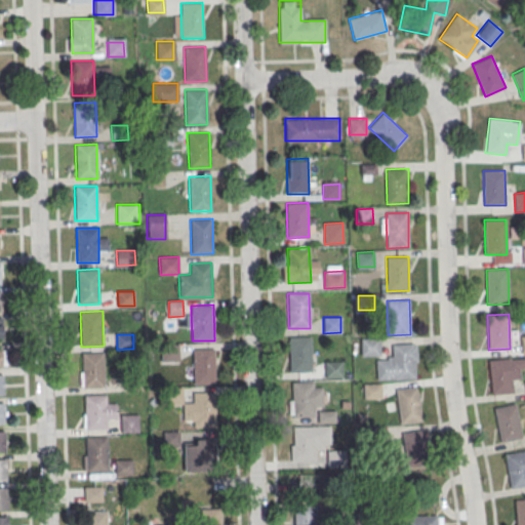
[(311,336),(289,337),(290,372),(312,371),(311,336)]
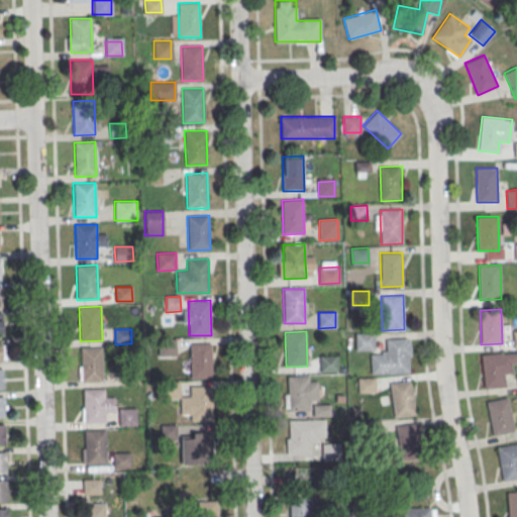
[(356,333),(374,333),(375,349),(357,349),(356,333)]
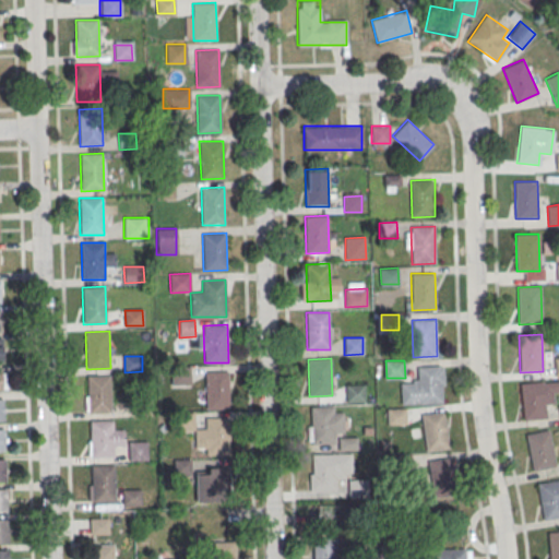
[(443,366),(417,366),(417,381),(400,381),(400,403),(443,403),(443,366)]
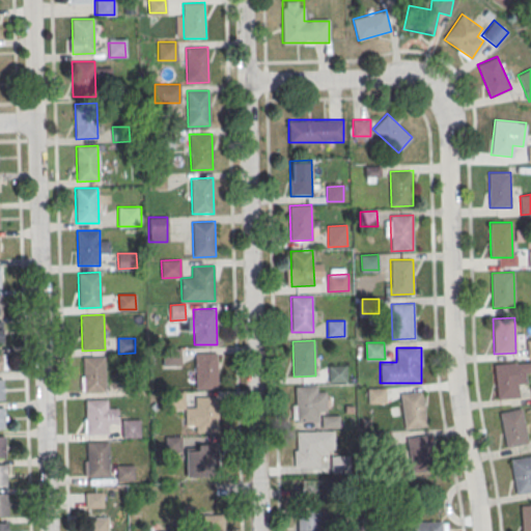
[(164,348),(180,348),(182,363),(165,364),(164,348)]
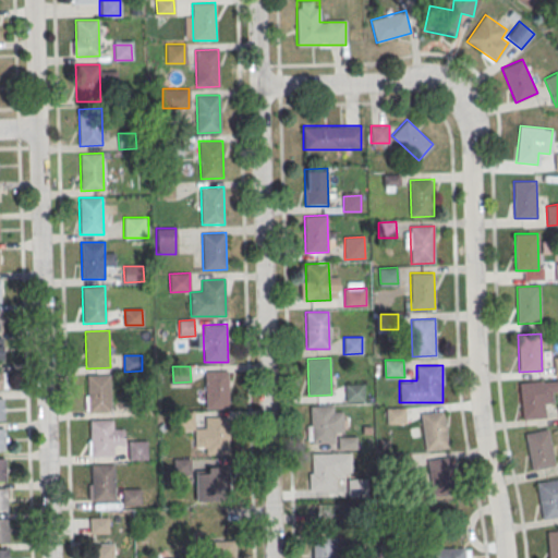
[(228,371),(205,371),(206,409),(229,408),(228,371)]
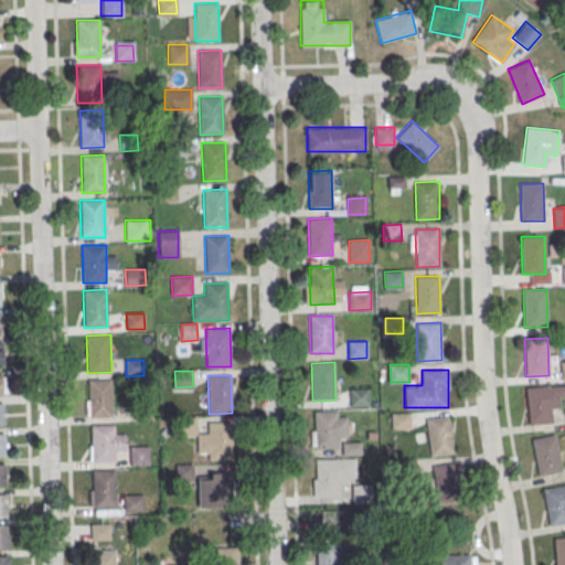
[(112,380),(87,380),(88,417),(113,417),(112,380)]
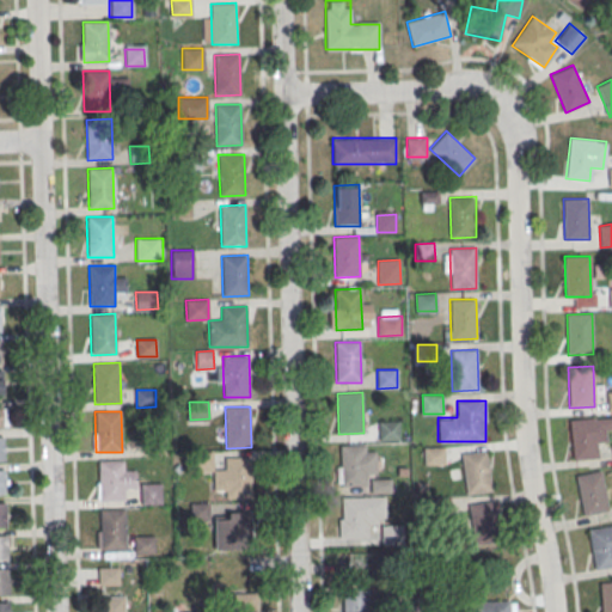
[(569,420),(574,460),(599,458),(597,442),(606,442),(605,429),(611,429),(611,417),(594,420),(594,417),(569,420)]
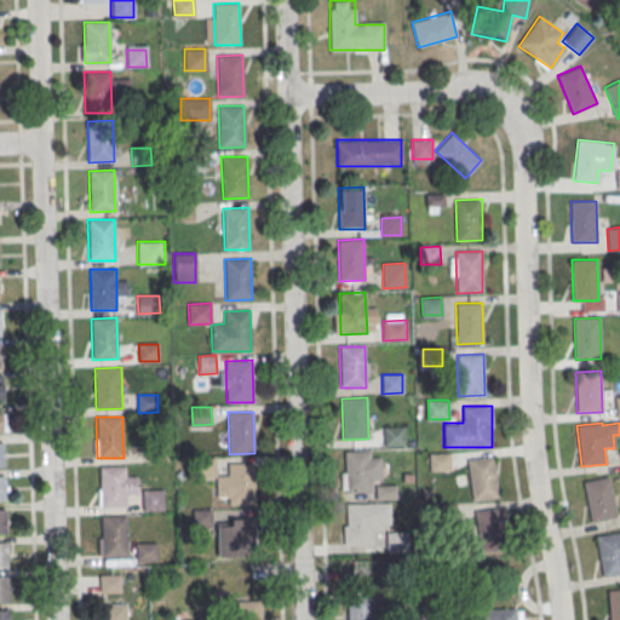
[(383,428),(403,426),(405,446),(384,446),(383,428)]
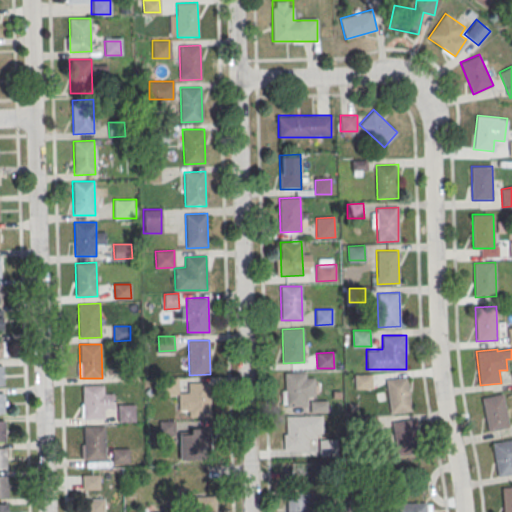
[(305,372),(284,372),(285,407),(307,406),(306,397),(315,396),(314,378),(306,378),(305,372)]
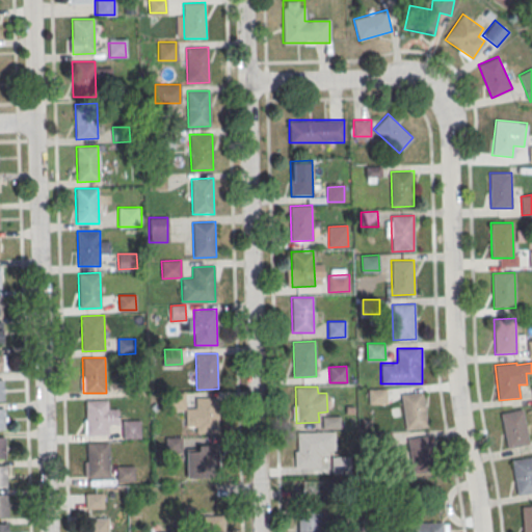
[(368,389),(386,388),(387,404),(369,405),(368,389)]
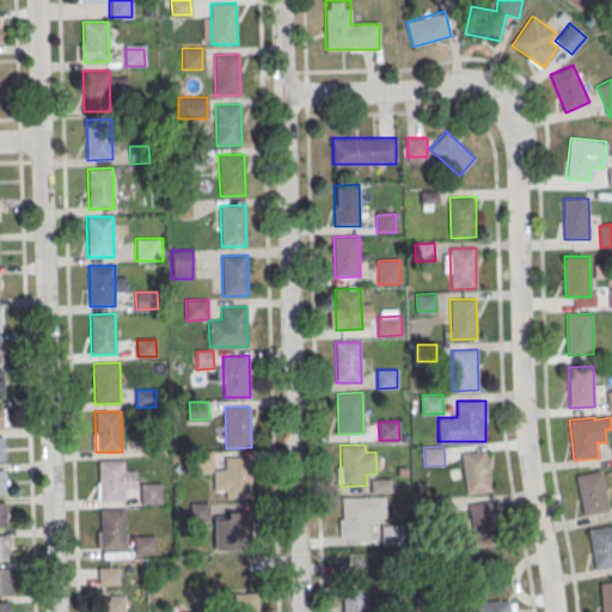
[(489,490),(487,450),(461,452),(464,493),(489,490)]
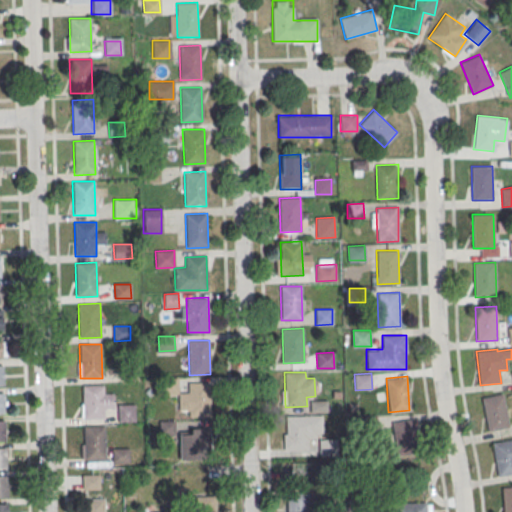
[(209,382),(188,383),(189,417),(210,416),(209,382)]
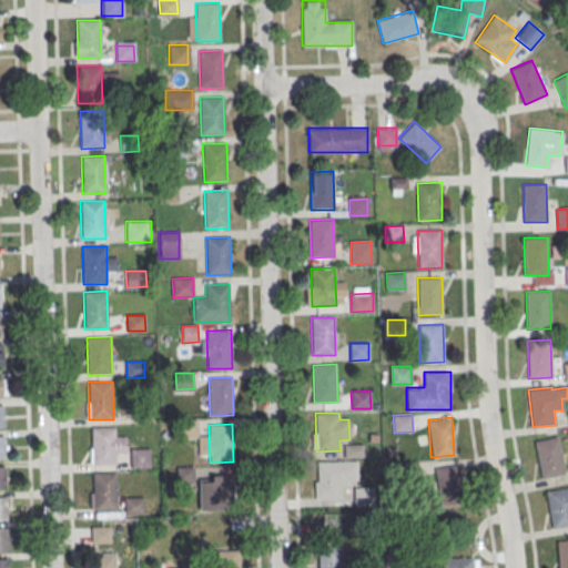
[(114,427),(91,427),(92,465),(115,464),(115,454),(125,454),(125,436),(114,436),(114,427)]
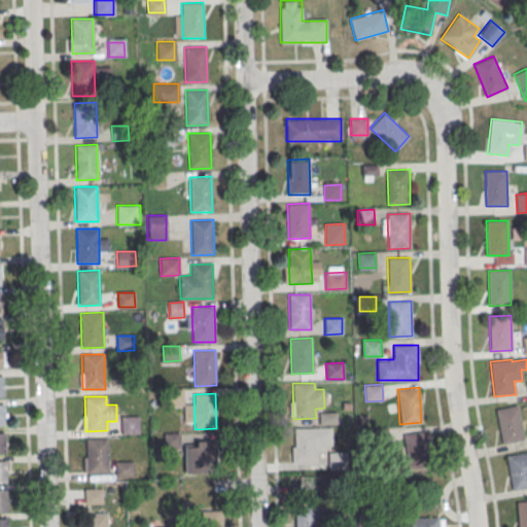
[(517,406),(495,410),(502,444),(524,440),(517,406)]
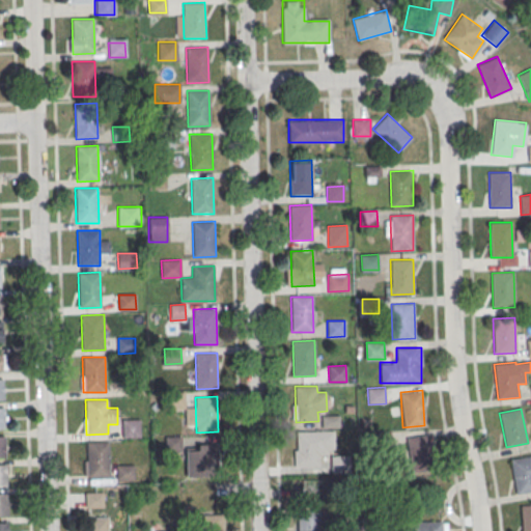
[(322,416),(339,415),(339,427),(322,428),(322,416)]
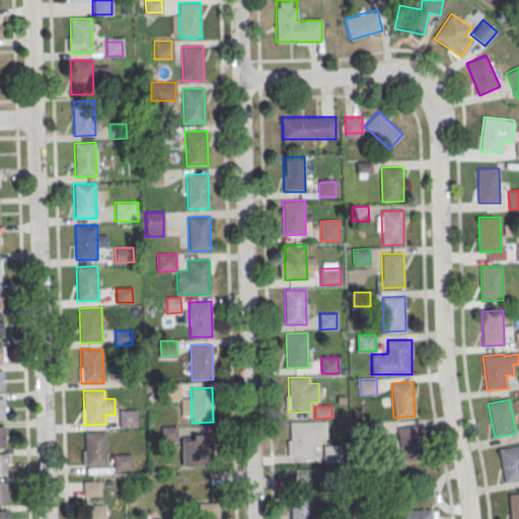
[(119,410),(136,410),(137,427),(120,427),(119,410)]
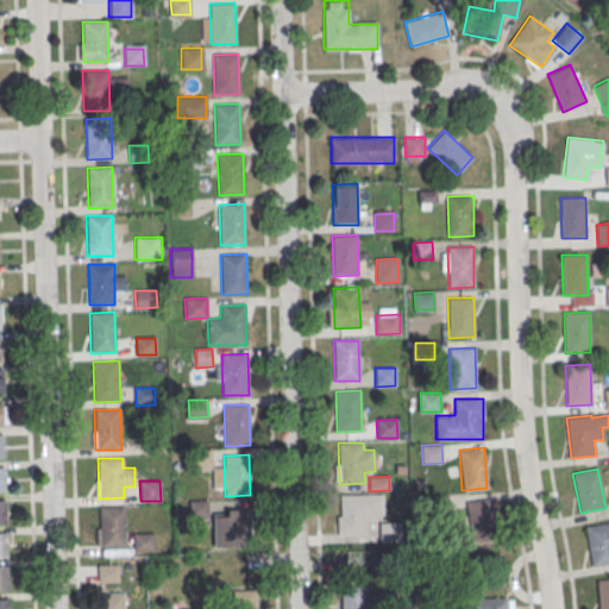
[(382,494),(339,495),(339,515),(336,516),(337,535),(365,534),(364,521),(375,521),(375,515),(383,515),(382,494)]
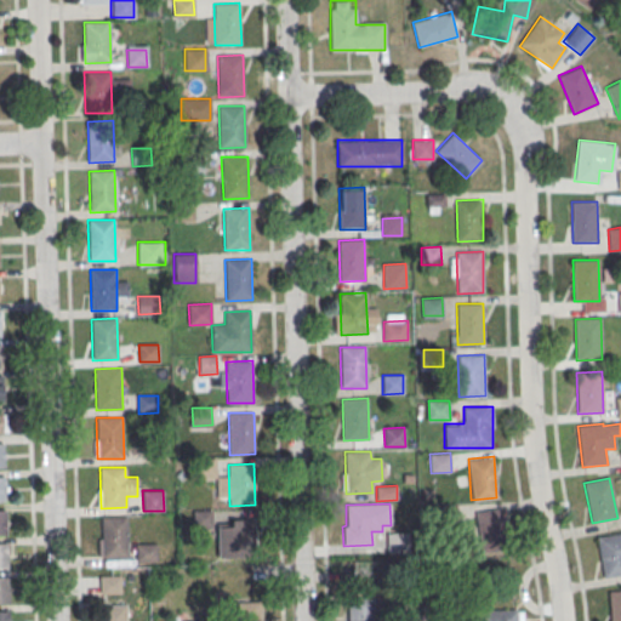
[(193,511),(212,510),(212,528),(193,528),(193,511)]
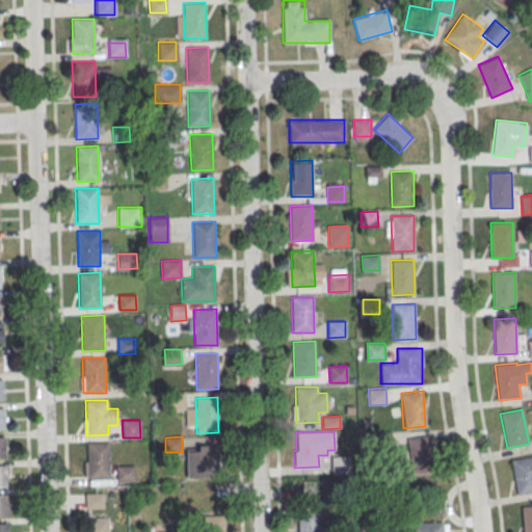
[(409,473),(432,473),(432,439),(409,439),(409,473)]
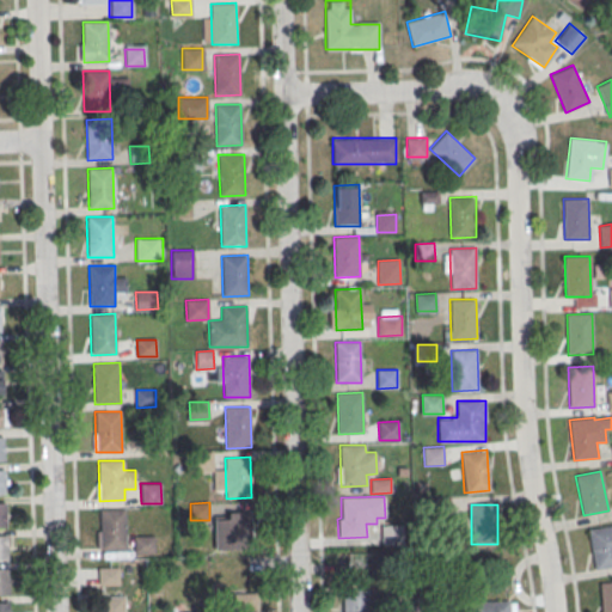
[(124,508),(99,509),(101,550),(126,549),(124,508)]
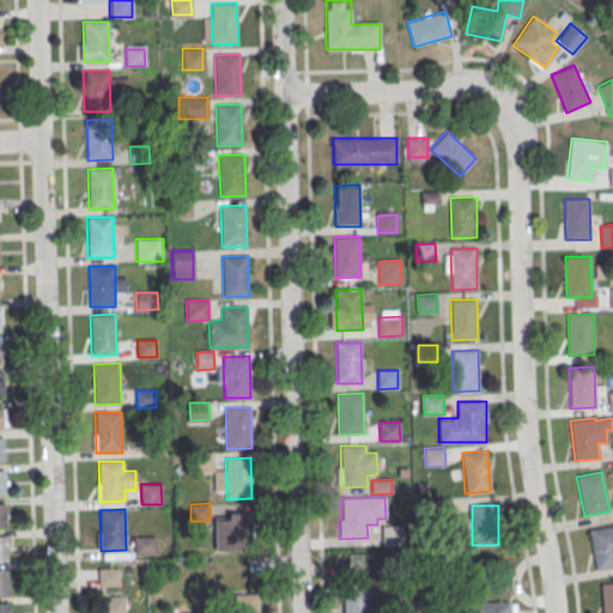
[(252,513),(228,513),(228,520),(213,520),(214,551),(253,550),(252,513)]
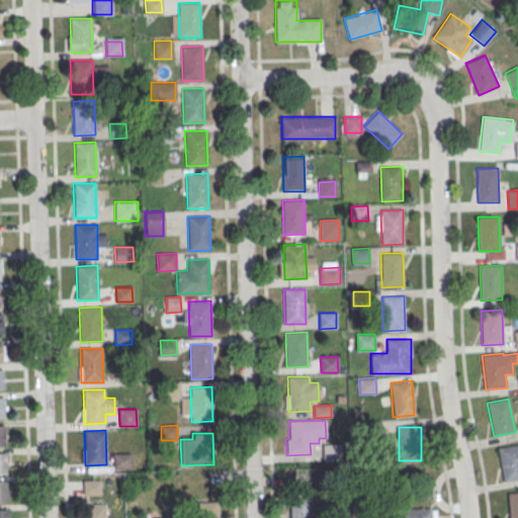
[(323,445),(339,444),(340,460),(323,460),(323,445)]
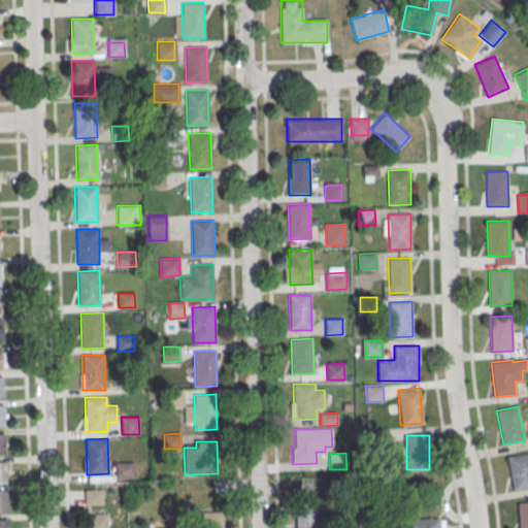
[(527,454),(508,458),(515,491),(527,489),(527,454)]
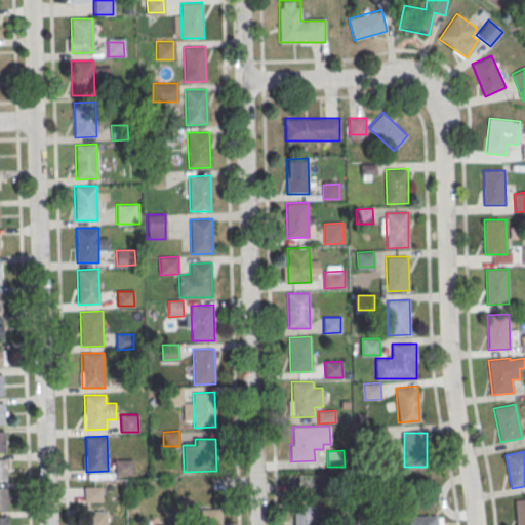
[(114,460),(130,459),(131,475),(115,475),(114,460)]
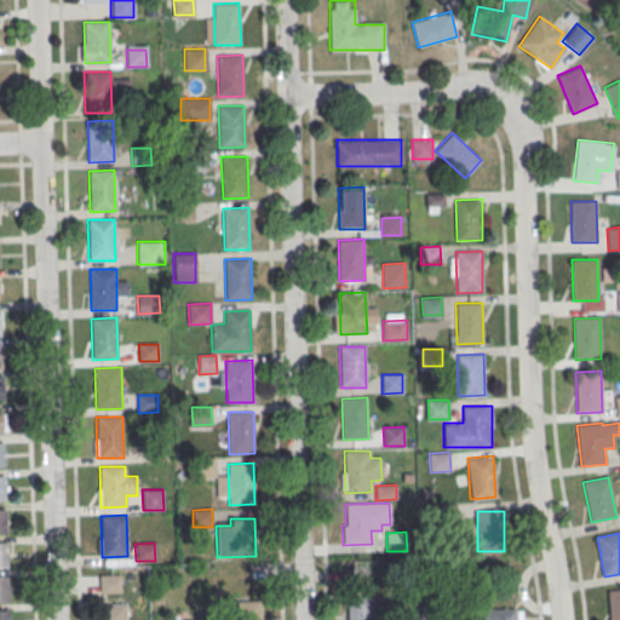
[(99,575),(119,575),(119,592),(99,592),(99,575)]
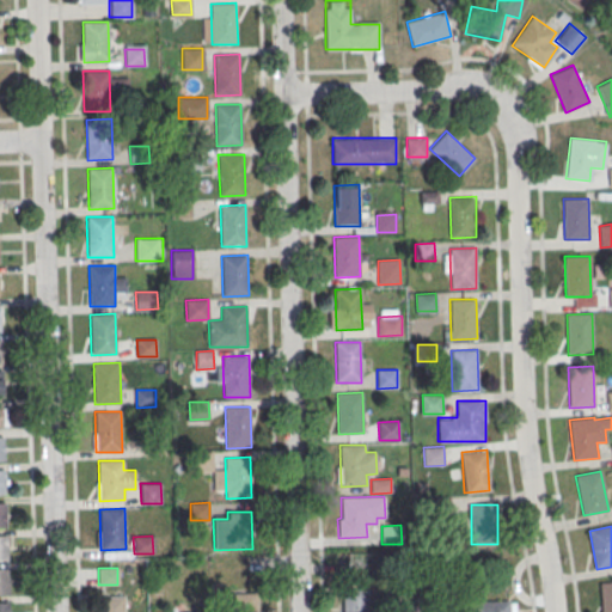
[(611,611),(611,580),(600,581),(600,611),(611,611)]
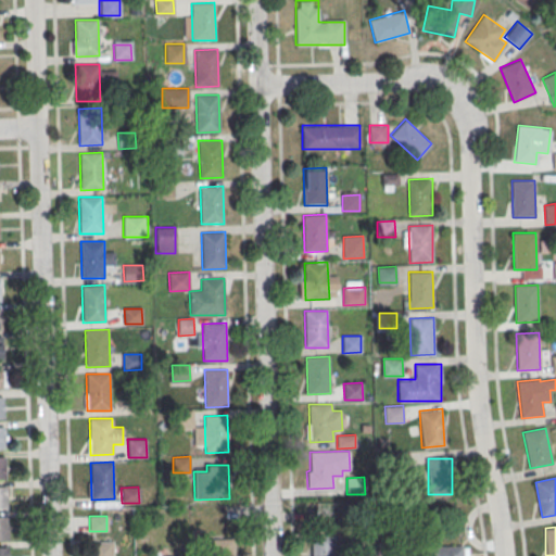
[(333,555),(333,535),(310,535),(310,555),(333,555)]
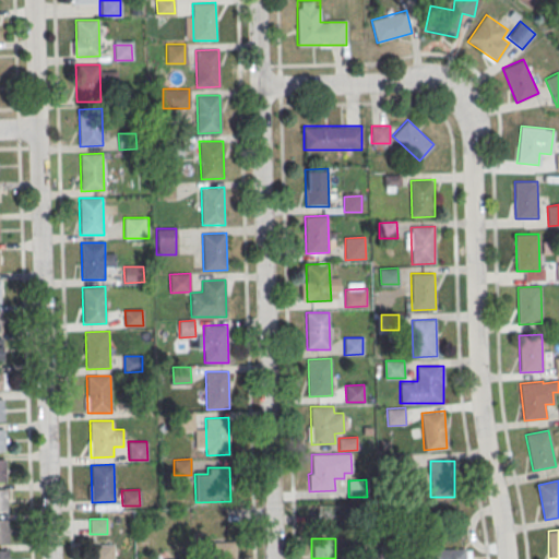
[(234,558),(234,542),(211,543),(211,558),(234,558)]
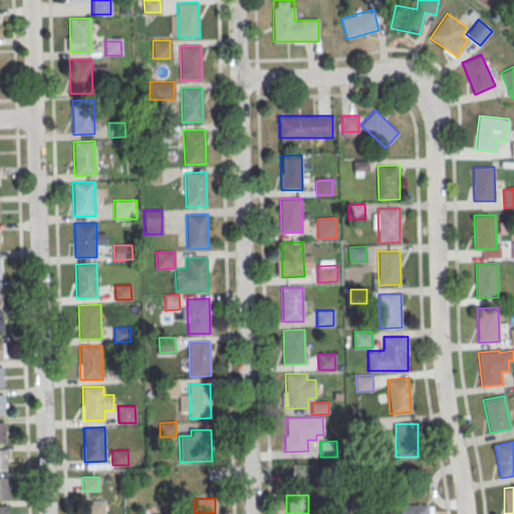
[(104,513),(104,501),(82,501),(82,513),(104,513)]
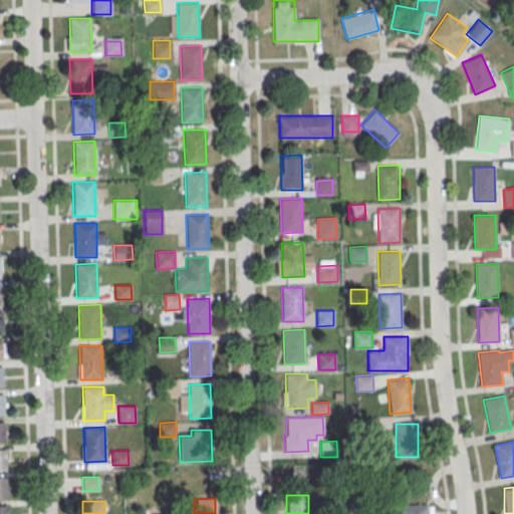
[(393,513),(431,513),(432,504),(394,504),(393,513)]
